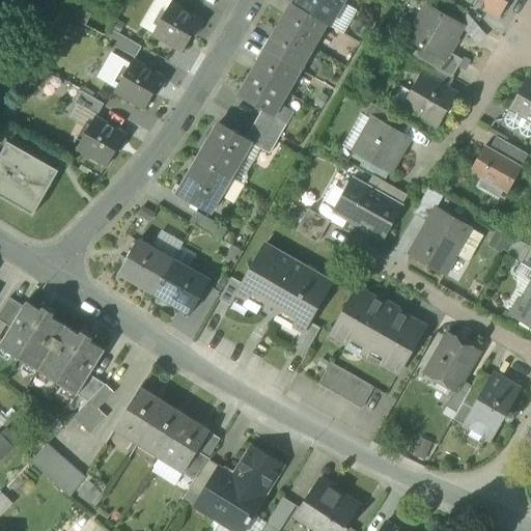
[(58,11),(66,16),(73,4),(64,0),(58,11)]
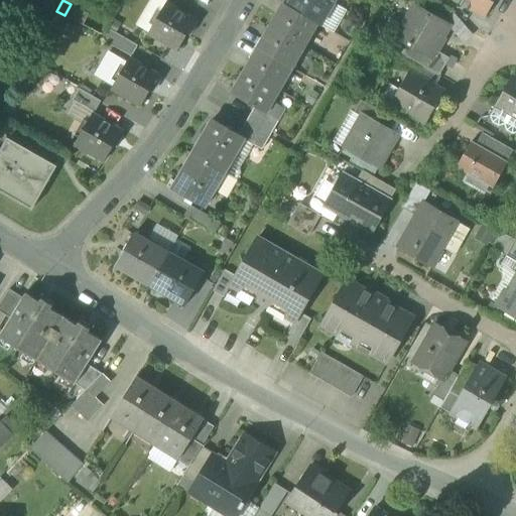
[(167,0),(166,0),(150,0),(136,25),(148,33),(165,4),(167,0)]
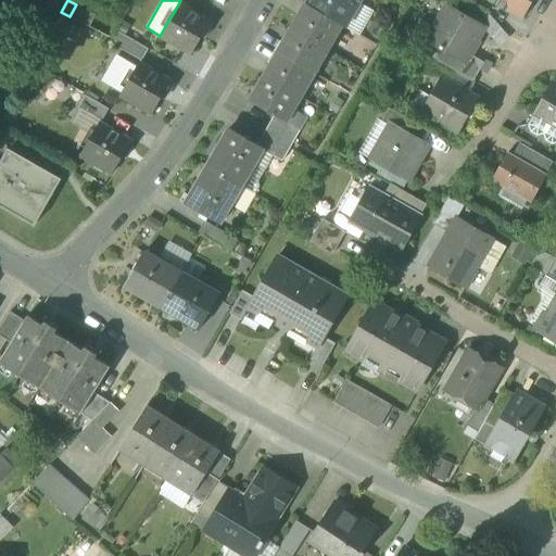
[(353,0),(313,0),(310,7),(342,25),(345,27),(359,3),(353,0)]
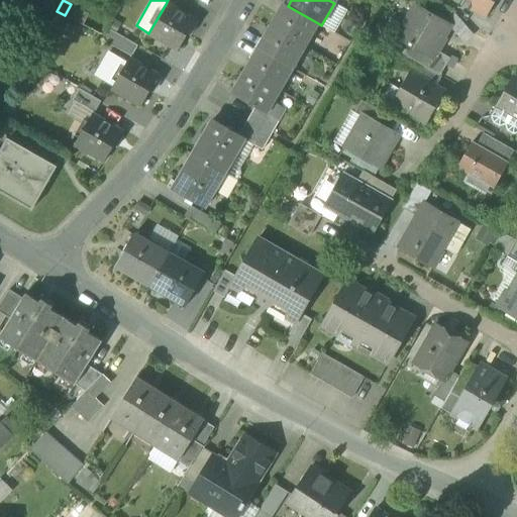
[(447,0),(483,19),(493,0),(447,0)]
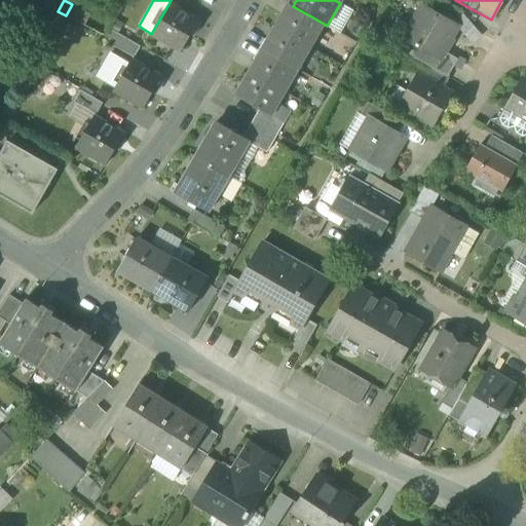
[(88,12),(72,4),(66,15),(82,24),(88,12)]
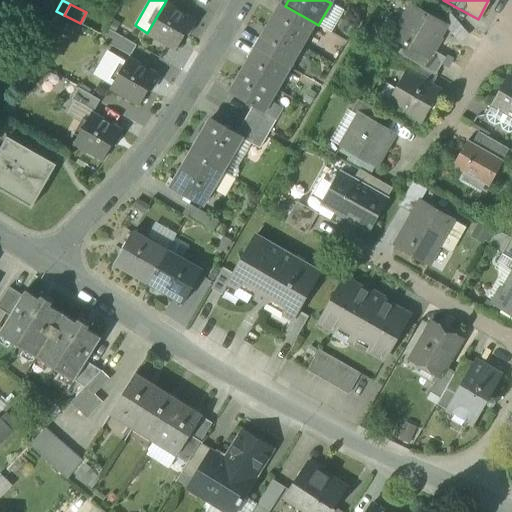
[(147,34),(176,50),(186,34),(185,34),(193,20),(164,4),(147,33),(147,34)]
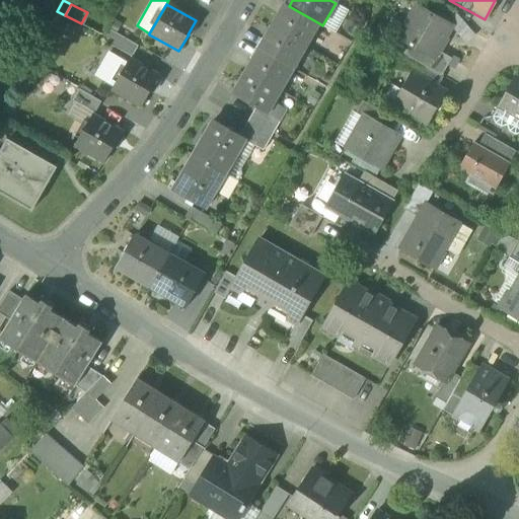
[(286,4),(273,27),(306,47),(319,23),(289,6),(286,4)]
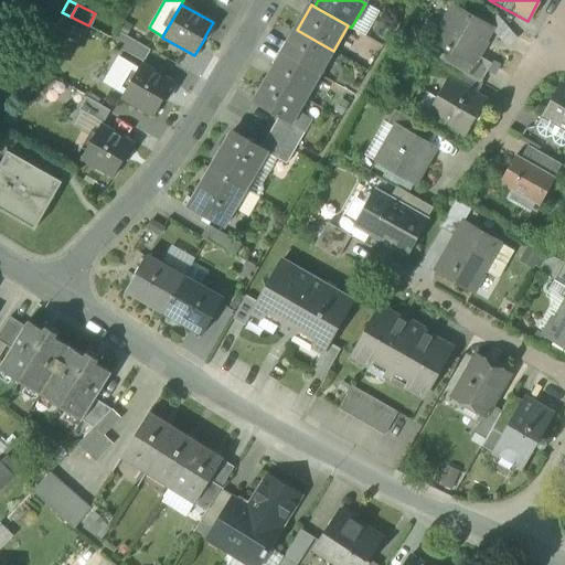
[(433,41),(445,48),(462,59),(471,64),(476,57),(491,31),(451,8),(433,41)]
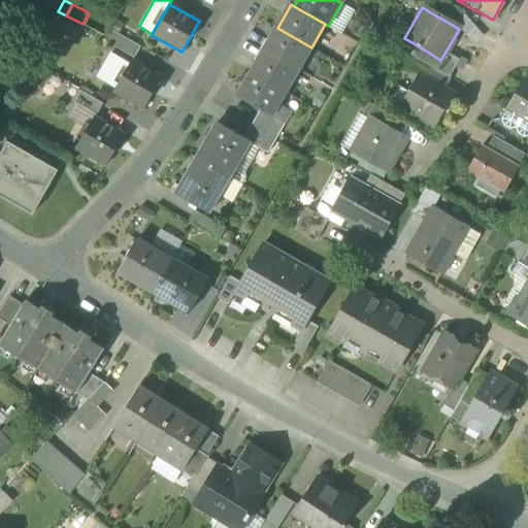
[(277,28),(264,51),(298,70),(311,47),(277,28)]
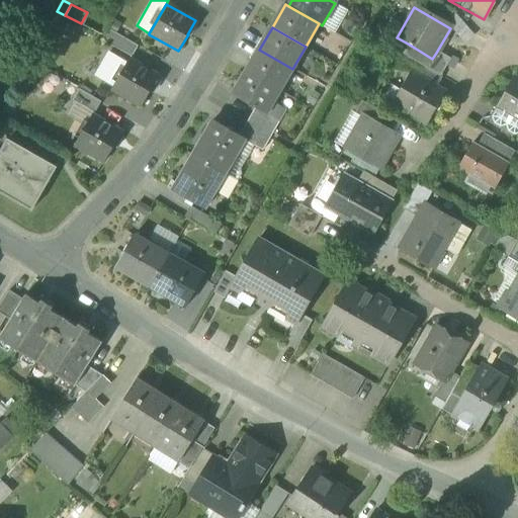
[(132,58),(138,47),(108,29),(102,40),(132,58)]
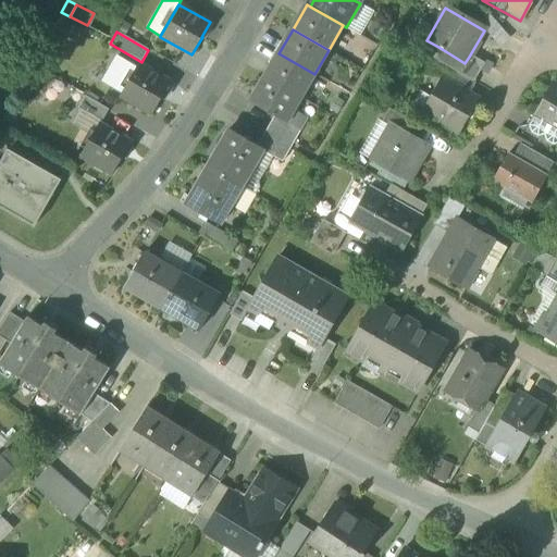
[(449,69),(456,58),(438,47),(431,58),(436,61),(449,69)]
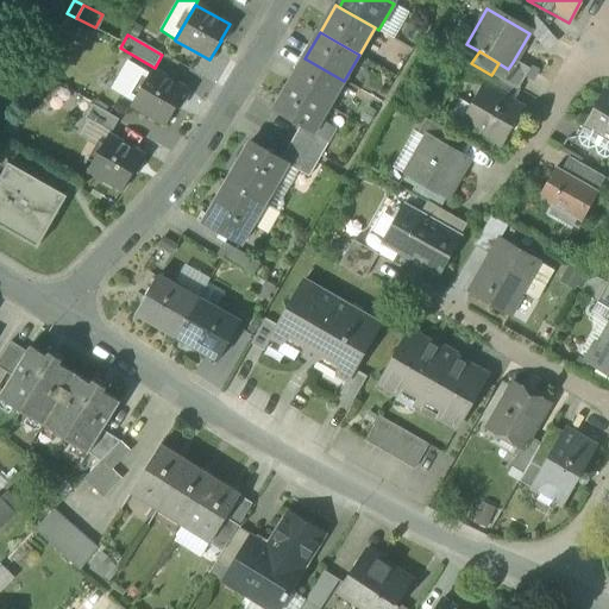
[(305,58),(289,85),(328,107),(344,81),(305,58)]
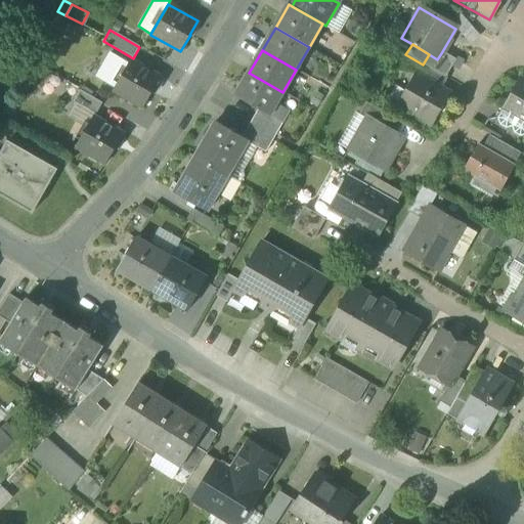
[(96,78),(114,88),(128,63),(111,53),(96,78)]
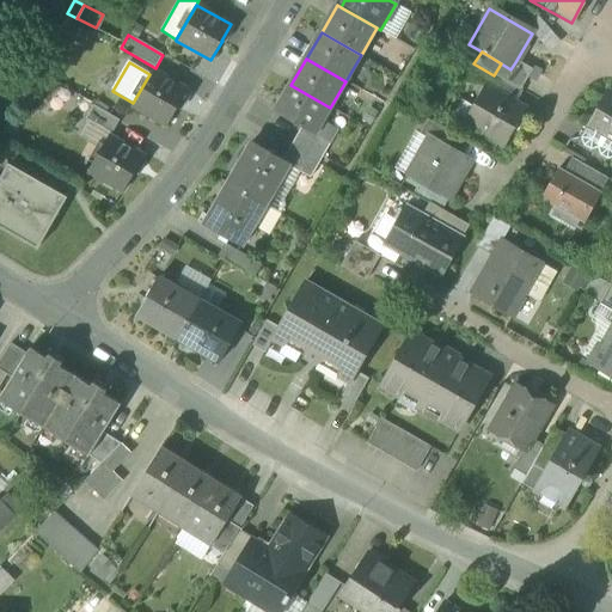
[(501,63),(494,75),(520,90),(531,71),(515,62),(510,69),(501,63)]
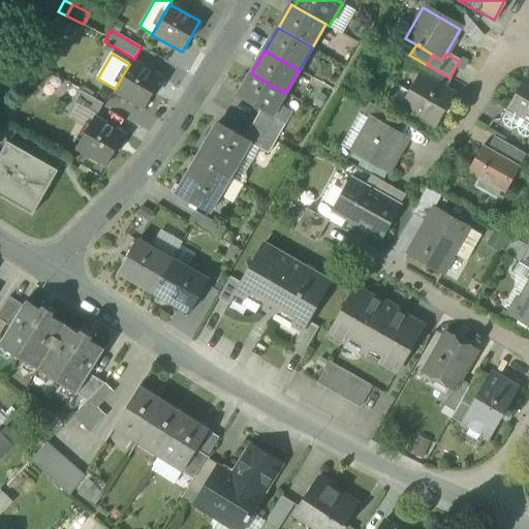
[(452,80),(449,78),(427,65),(414,58),(408,68),(421,74),(445,90),(452,80)]
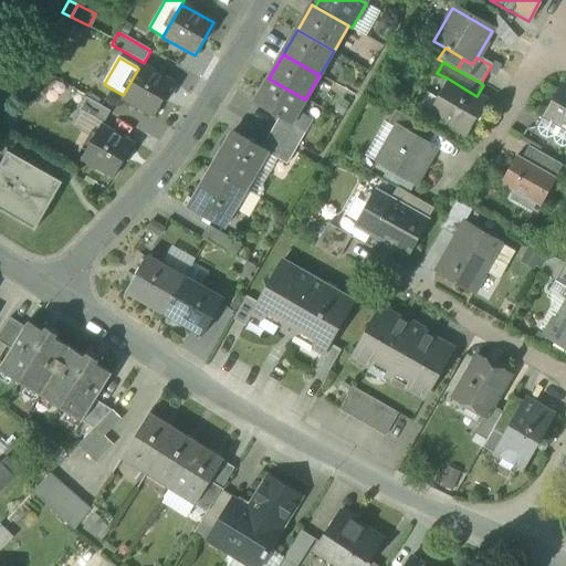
[(140,65),(138,69),(123,95),(122,98),(155,117),(165,100),(164,98),(173,83),(142,66),(140,65)]
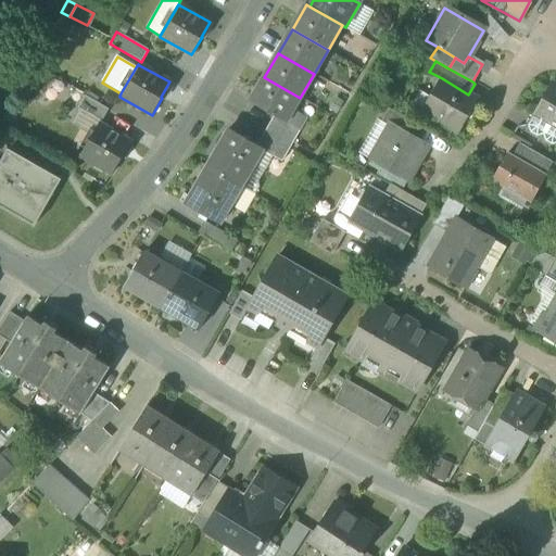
[(286,123),(286,122),(292,110),(300,98),(264,77),(250,102),(274,116),(286,123)]
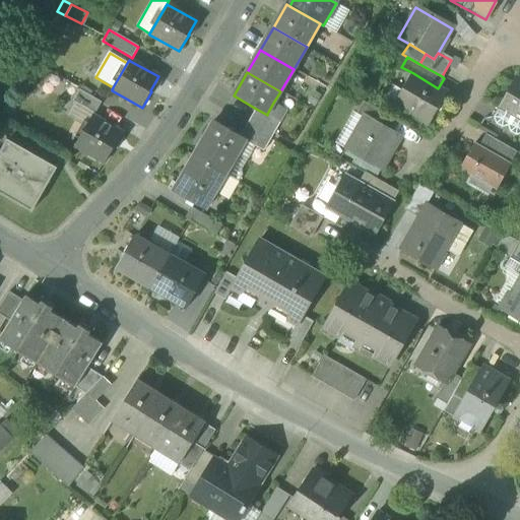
[(393,108),(426,126),(445,92),(438,88),(413,73),(393,108)]
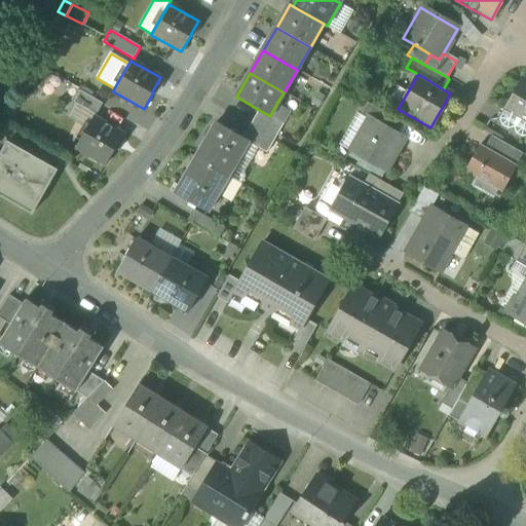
[(525,79),(523,78),(504,111),(519,119),(521,117),(525,119),(525,79)]
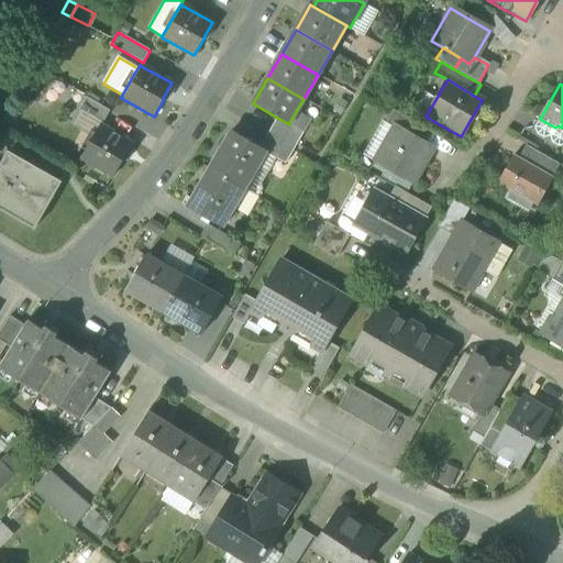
[(78,110),(102,123),(109,111),(85,98),(78,110)]
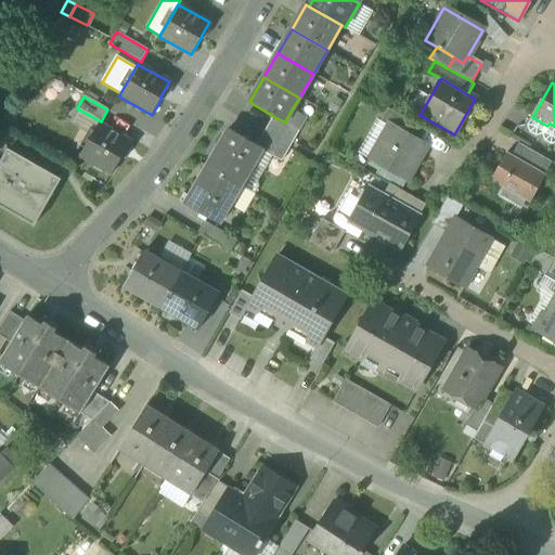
[(387,125),(411,139),(418,126),(387,108),(378,124),(386,128),(387,125)]
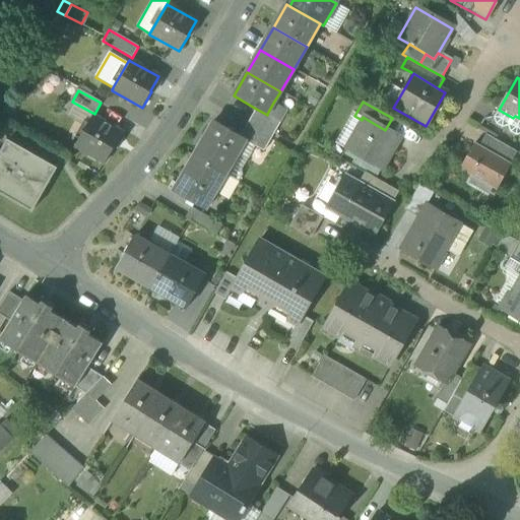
[(284,110),(273,103),(267,114),(279,121),(285,112),(284,110)]
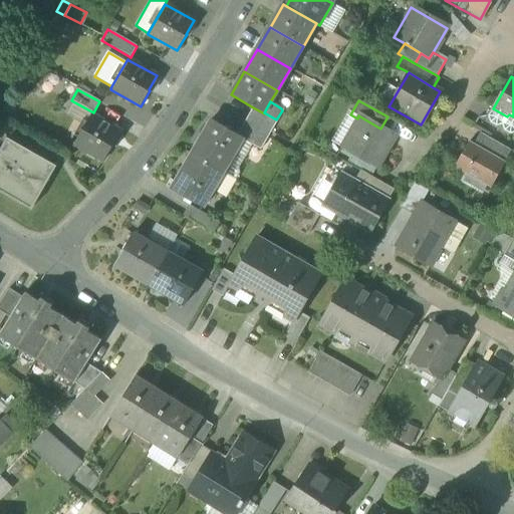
[(253,107),(245,120),(269,135),(277,120),(276,119),(264,112),(264,113),(253,107)]
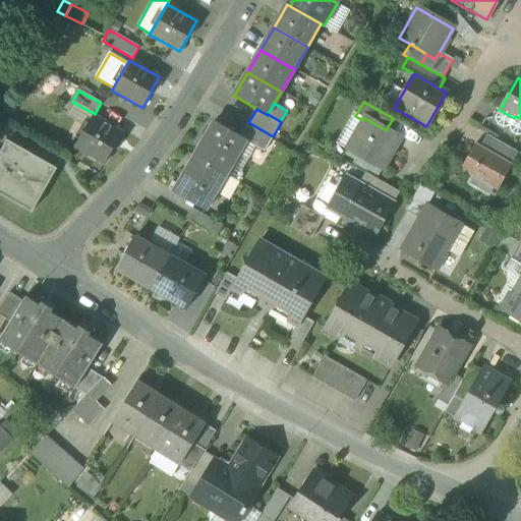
[(520,118),(516,116),(514,118),(500,110),(496,118),(498,124),(503,127),(510,125),(512,132),(517,135),(520,134),(520,118)]
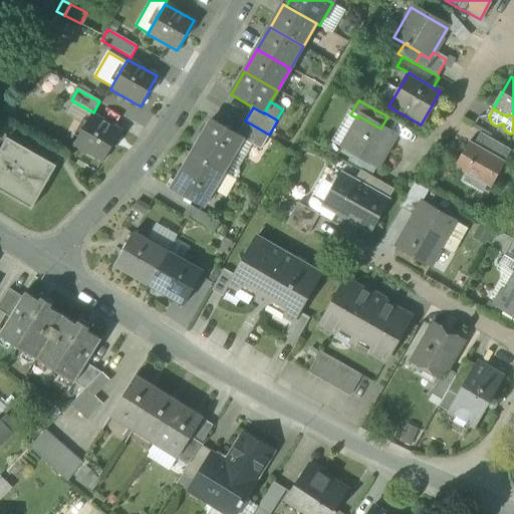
[(74,145),(103,162),(112,146),(111,145),(119,132),(91,114),(74,145)]
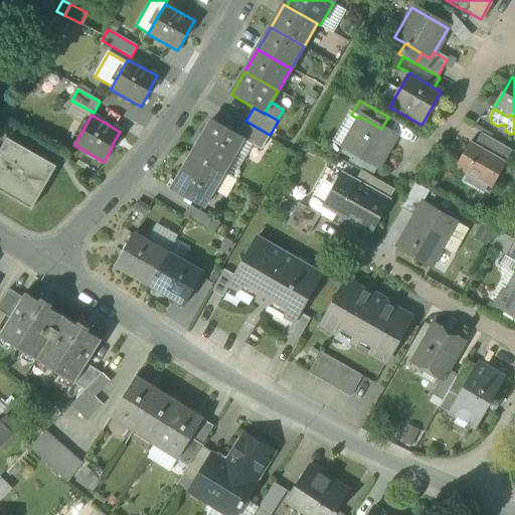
[(341,149),(377,170),(396,137),(381,129),(359,116),(358,119),(351,131),(357,134),(349,149),(343,145),(341,149)]
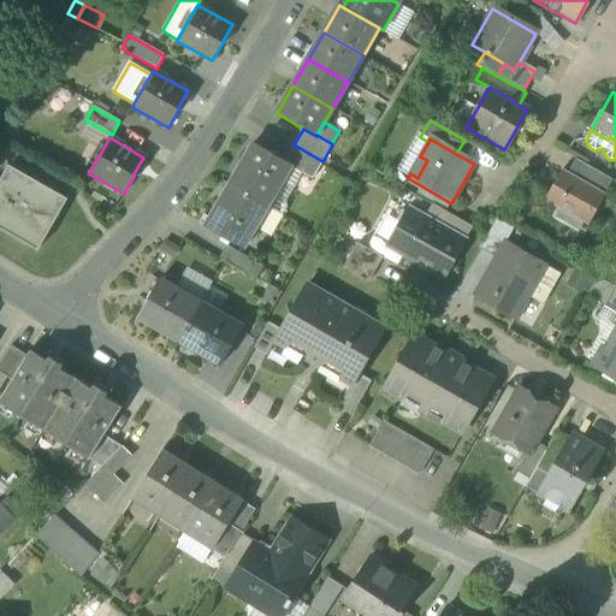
[(254,144),(230,185),(268,207),(291,167),(292,166),(284,161),(254,144)]
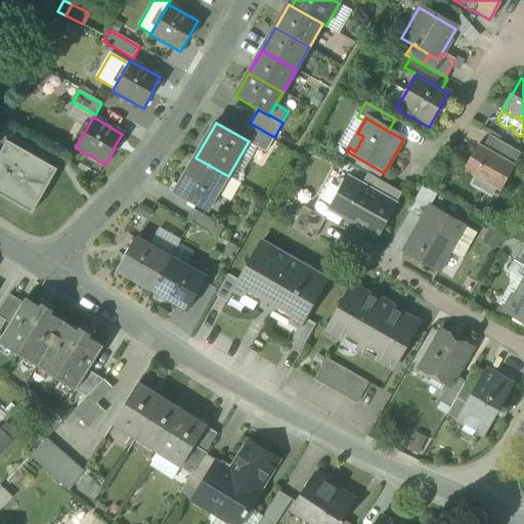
[(265,154),(274,137),(250,123),(242,137),(249,141),(248,142),(265,154)]
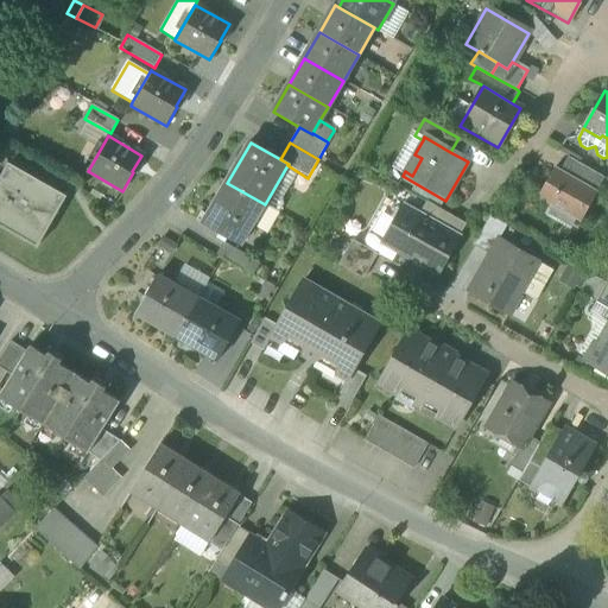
[(422,158),(415,154),(405,171),(412,176),(422,158)]
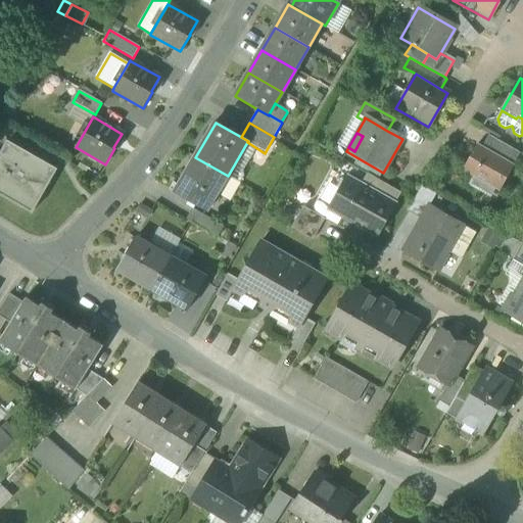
[(487,150),(513,165),(520,153),(494,139),(487,150)]
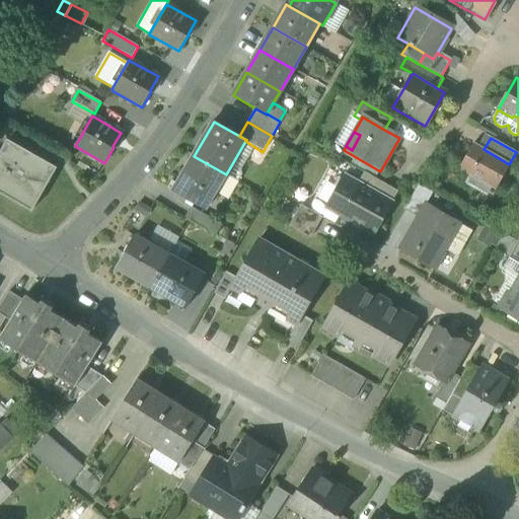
[(0,194),(31,212),(56,168),(7,141),(0,153),(0,194)]
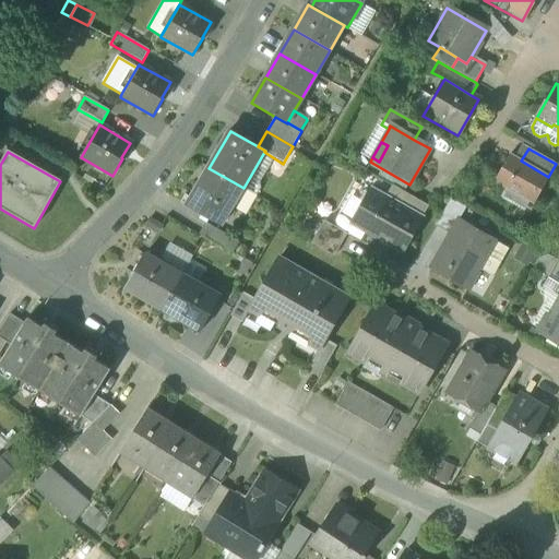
[(492,182),(532,205),(548,177),(521,161),(509,154),(492,182)]
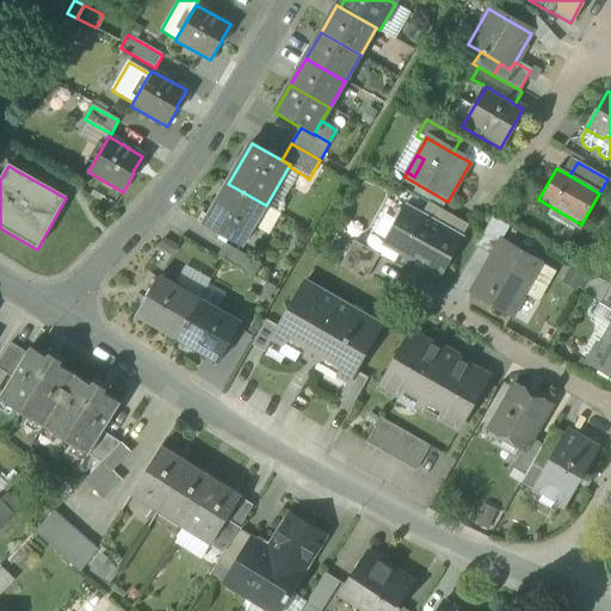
[(241,247),(266,205),(228,184),(204,226),(241,247)]
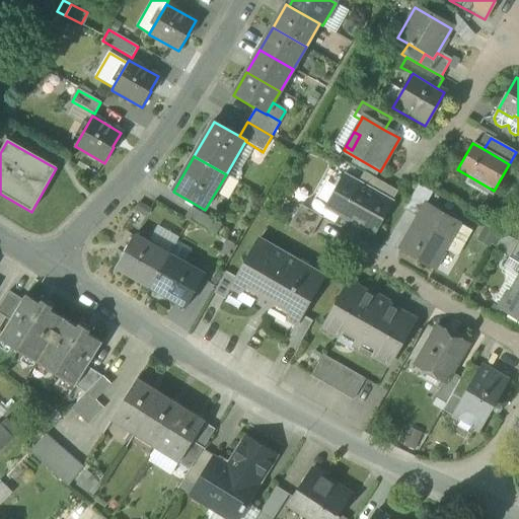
[(364,173),(358,183),(391,202),(397,192),(364,173)]
